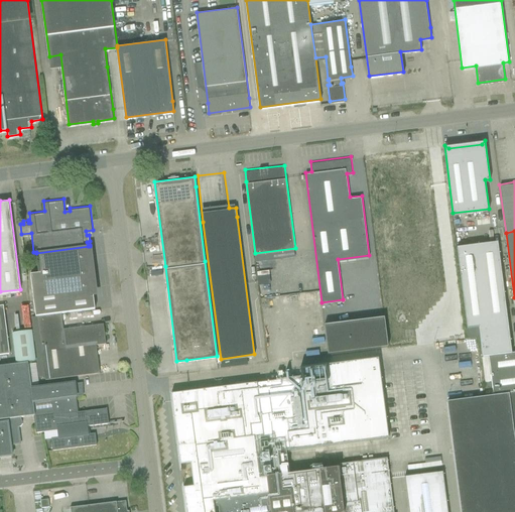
[(514,350),(512,351),(498,240),(457,245),(468,327),(479,325),(483,354),(489,353),(494,392),(514,388),(514,350)]
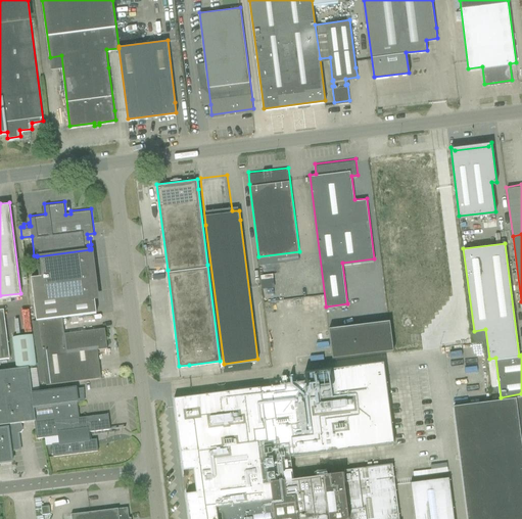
[(97,295),(91,249),(37,256),(39,274),(32,275),(37,318),(38,318),(62,315),(97,311),(95,295),(97,295)]
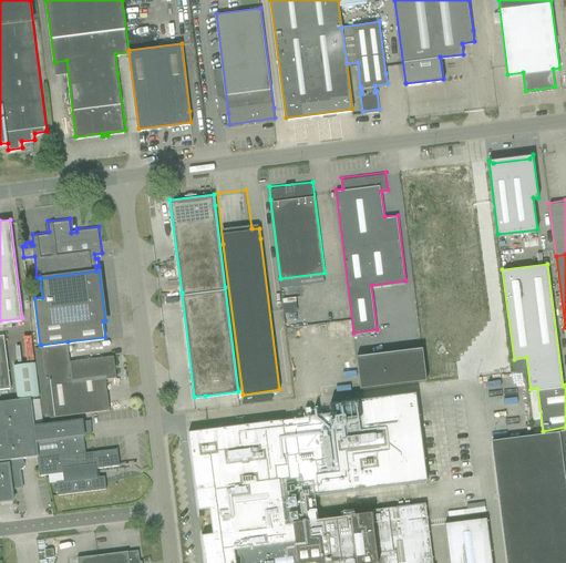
[(4,334),(0,334),(0,387),(11,386),(4,334)]
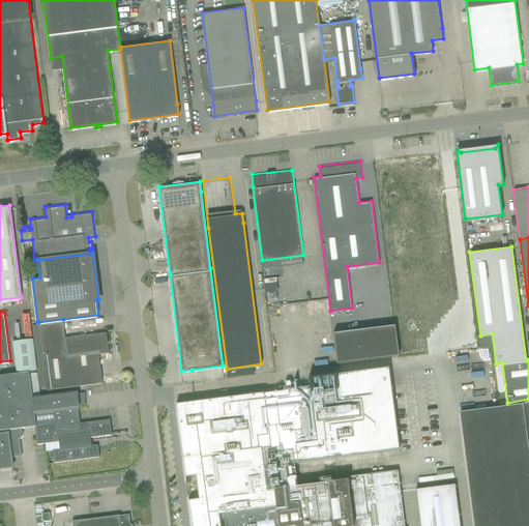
[(110,351),(107,330),(65,335),(63,319),(38,322),(46,388),(104,380),(99,352),(110,351)]
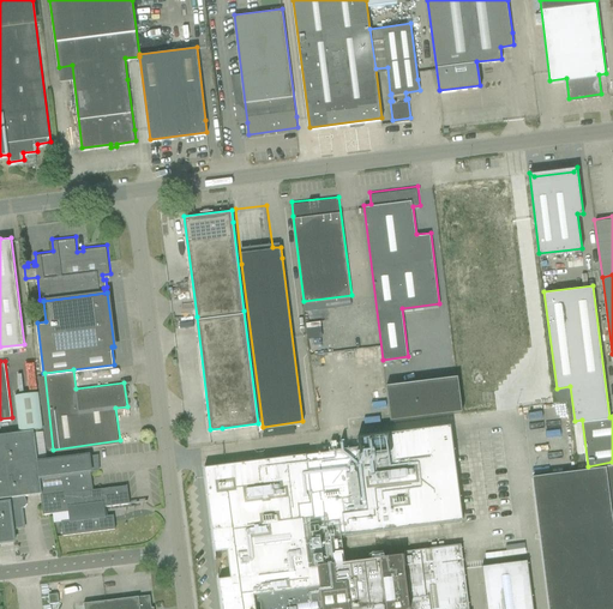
[(462,410),(458,375),(386,385),(391,420),(462,410)]
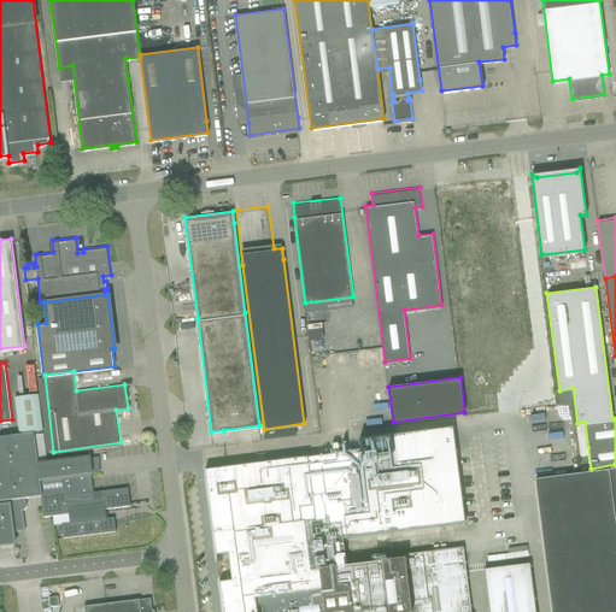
[(39,392),(15,395),(19,431),(42,428),(39,392)]
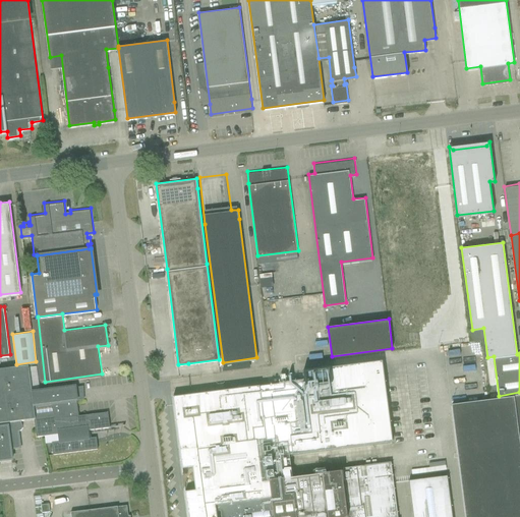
[(494,357),(487,358),(490,383),(497,383),(494,357)]
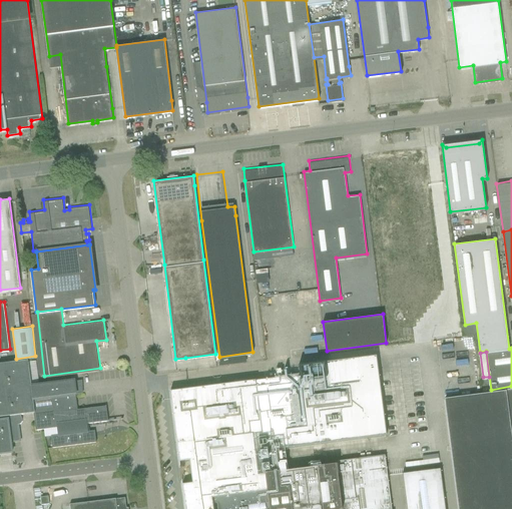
[(300,373),(170,389),(179,460),(189,459),(192,481),(182,482),(185,508),(213,508),(212,497),(217,496),(218,508),(342,508),(336,463),(287,469),(284,446),(387,433),(377,354),(323,361),(324,361),(326,375),(301,378),(301,373),(300,373)]
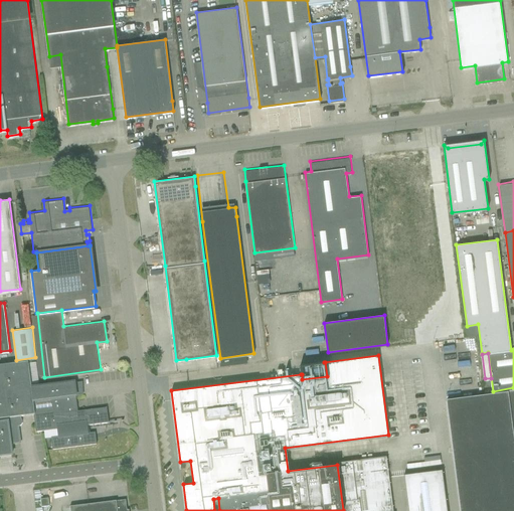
[(31,385),(32,385),(28,359),(0,362),(0,454),(12,453),(11,441),(20,439),(17,423),(19,423),(20,423),(20,422),(21,422),(22,422),(22,421),(22,420),(23,419),(22,418),(21,413),(34,412),(35,412),(31,385)]
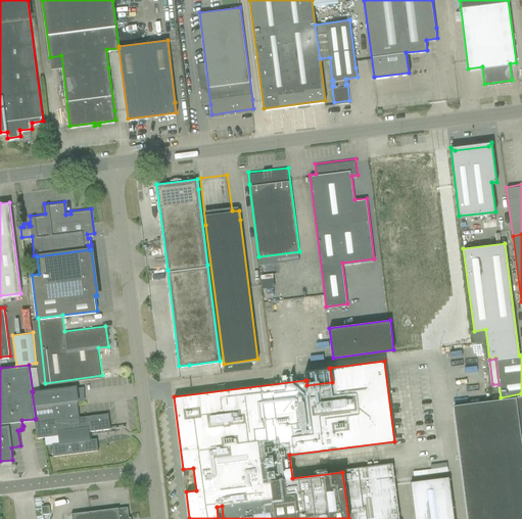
[(110,426),(108,411),(79,415),(77,399),(78,399),(76,385),(65,386),(42,390),(33,391),(32,391),(36,419),(35,419),(37,435),(36,435),(37,436),(47,434),(58,433),(59,441),(52,442),(54,454),(99,449),(97,436),(87,437),(86,429),(110,426)]
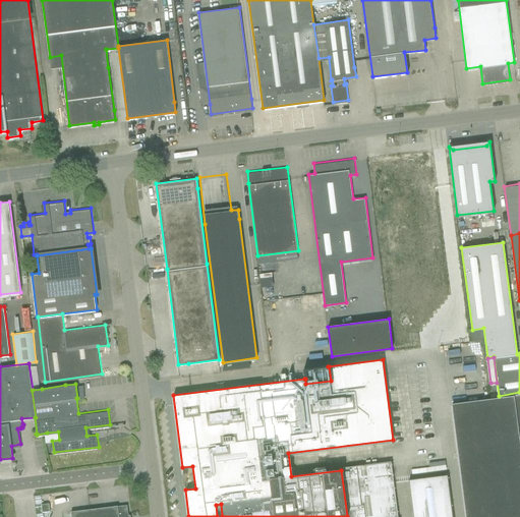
[(519,392),(499,396),(499,397),(452,403),(466,516),(519,516),(519,392)]
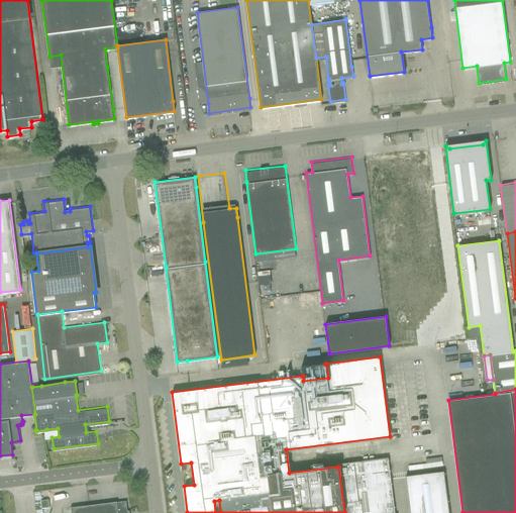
[(395,512),(394,497),(388,456),(338,463),(338,467),(344,512),(395,512)]
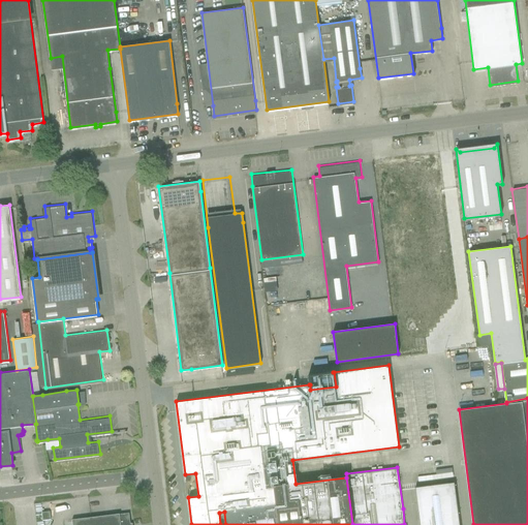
[(430,472),(431,482),(455,480),(454,470),(430,472)]
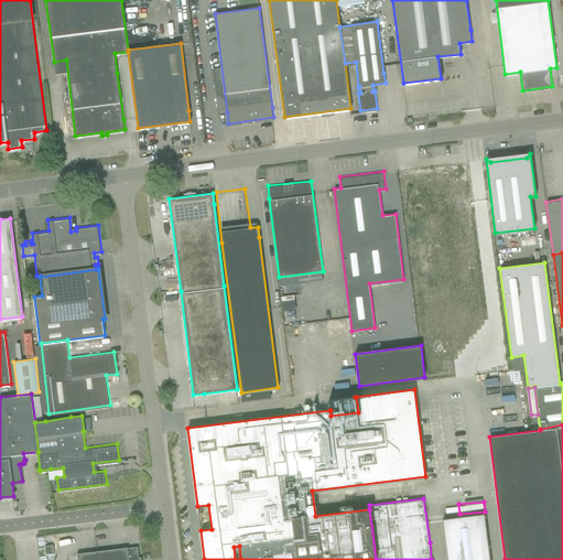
[(490,559),(485,513),(443,518),(447,559),(490,559)]
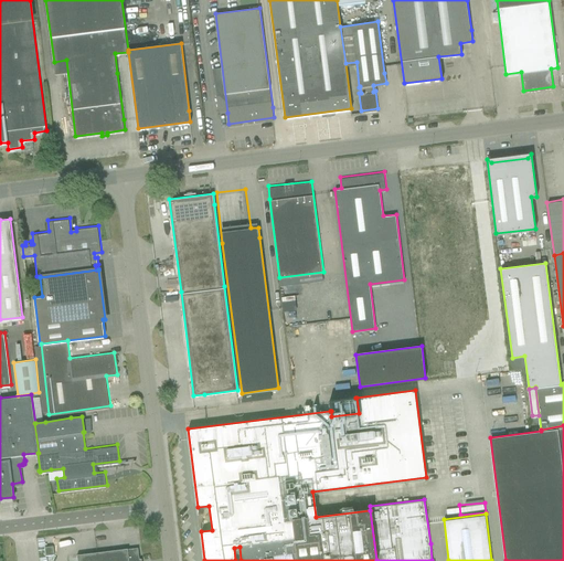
[(55,552),(54,543),(45,544),(46,553),(55,552)]
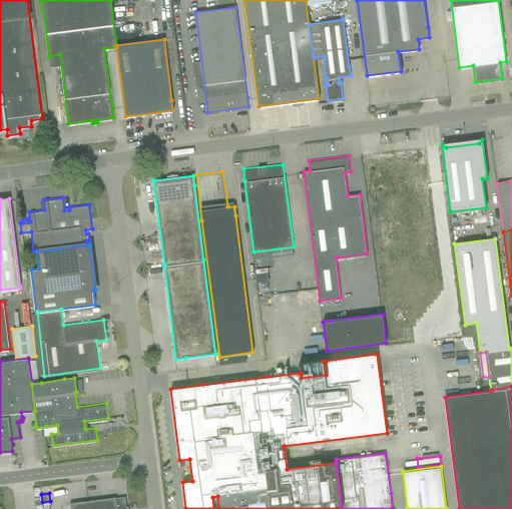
[(70,508),(127,508),(125,495),(70,502),(70,508)]
